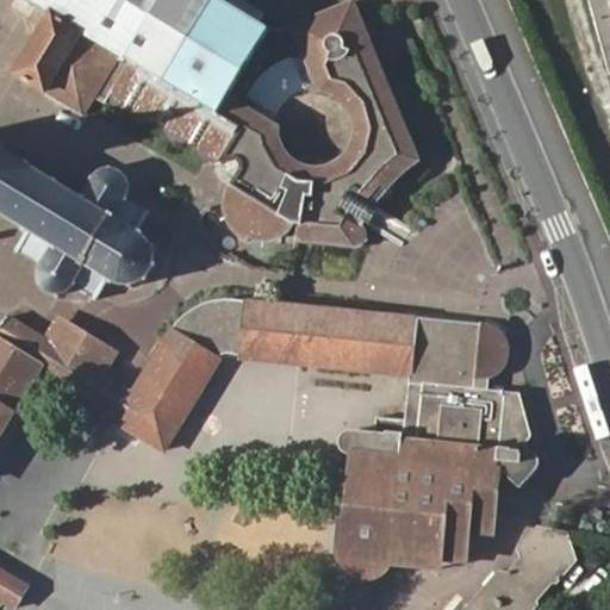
[(199,154),(212,134),(223,138),(242,107),(224,95),(266,29),(256,23),(218,0),(26,0),(50,14),(16,74),(74,110),(92,82),(93,85),(95,89),(100,94),(103,95),(104,95),(107,97),(114,97),(129,105),(131,111),(132,113),(136,114),(141,116),(144,116),(145,116),(160,125),(161,131),(161,132),(163,136),(165,137),(166,137),(167,138),(169,139),(176,139),(178,138),(180,138),(181,137),(194,145),(195,149),(198,154),(199,154)]
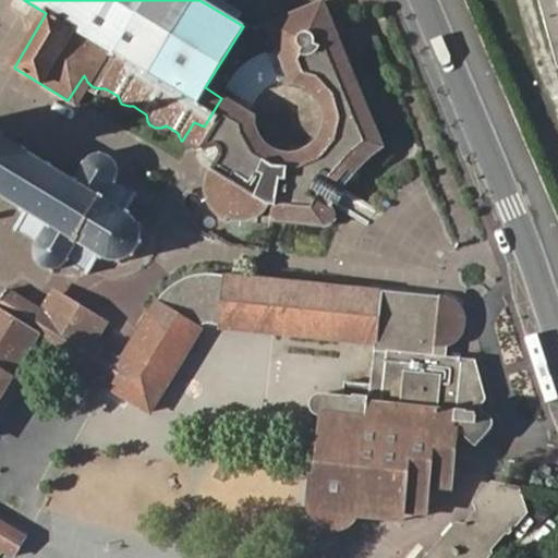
[(219,0),(199,0),(234,21),(239,12),(219,0)]
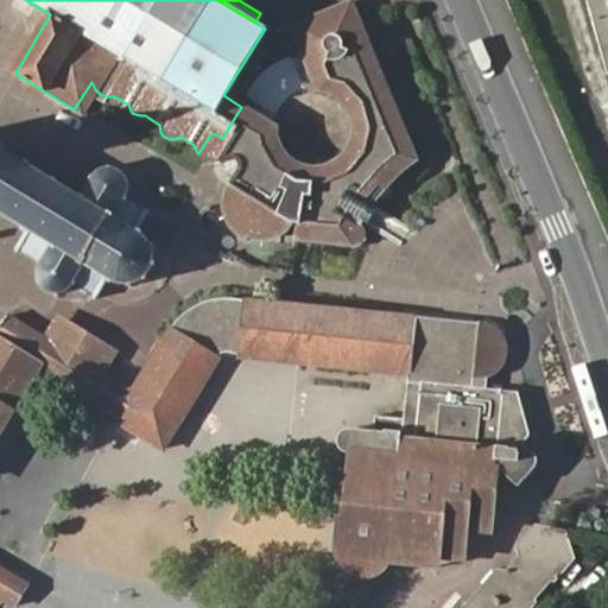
[(607,0),(595,0),(607,44),(607,0)]
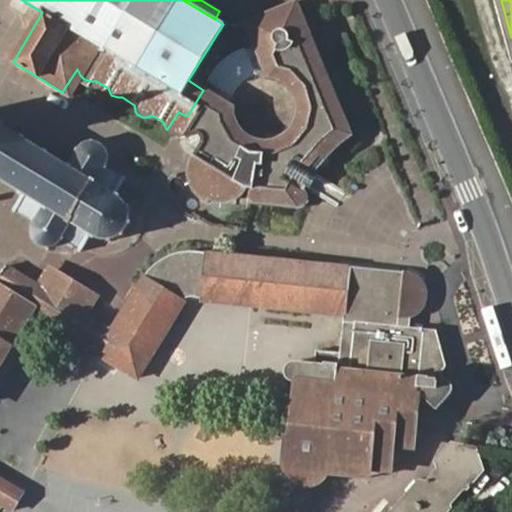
[(305,21),(296,1),(242,24),(241,27),(247,24),(254,42),(305,21)]
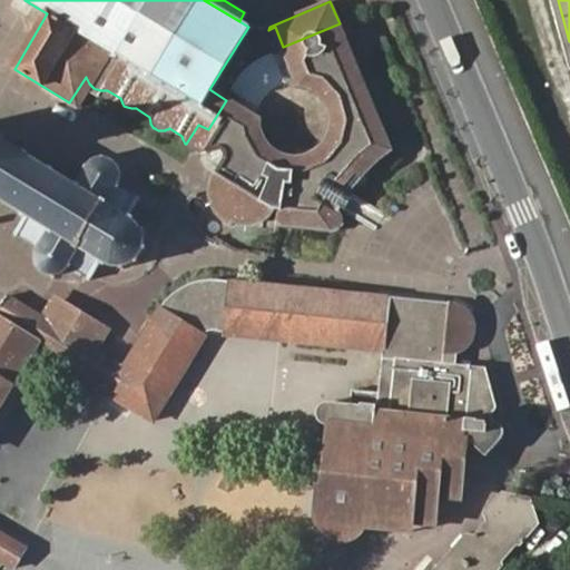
[(208,129),(198,125),(186,144),(186,145),(188,146),(190,146),(190,147),(195,147),(195,146),(197,147),(200,145),(222,159),(214,173),(216,175),(215,177),(213,185),(213,195),(215,203),(218,209),(225,216),(231,219),(237,223),(244,224),(251,223),(256,223),(262,220),(268,215),(272,212),(276,205),(281,207),(279,224),(335,231),(337,231),(337,229),(341,228),(343,225),(343,223),(344,223),(344,217),(341,214),(344,207),(354,190),(367,173),(381,159),(394,149),(340,23),(283,47),(297,82),(301,84),(308,87),(316,92),(322,99),(325,108),(327,116),(326,121),(325,128),(321,138),(317,143),(316,144),(313,147),(306,151),(305,150),(303,151),(302,151),(297,154),(291,154),(286,154),(285,153),(284,154),(275,150),(266,144),(261,138),(257,130),(255,124),(255,118),(226,100),(208,129)]
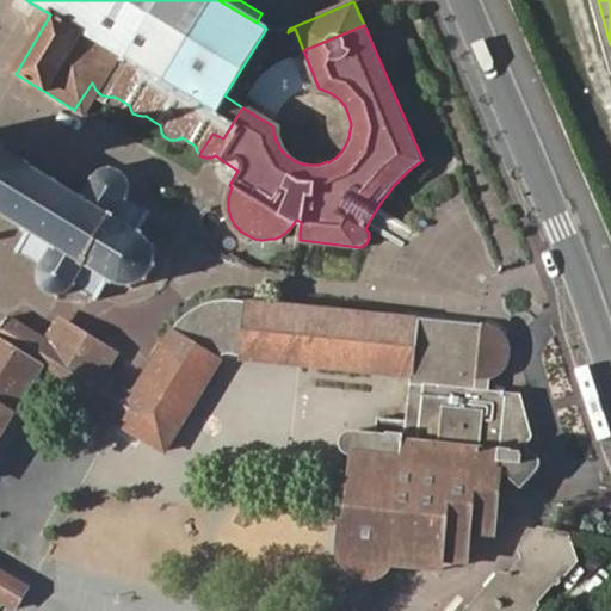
[(0,214),(31,234),(20,253),(39,265),(38,271),(38,275),(39,279),(41,283),(42,284),(44,288),(48,290),(61,295),(65,294),(67,292),(71,291),(73,289),(75,285),(100,301),(111,282),(115,283),(118,285),(124,287),(131,287),(136,287),(141,284),(144,282),(149,279),(153,276),(154,272),(156,267),(158,264),(159,258),(158,252),(156,248),(155,242),(152,239),(148,235),(142,232),(152,214),(127,197),(128,193),(130,190),(130,187),(130,183),(129,181),(129,178),(127,176),(125,173),(123,172),(119,170),(115,168),(111,167),(110,167),(107,167),(105,167),(103,168),(102,170),(100,171),(97,173),(93,177),(81,197),(0,147),(0,214)]
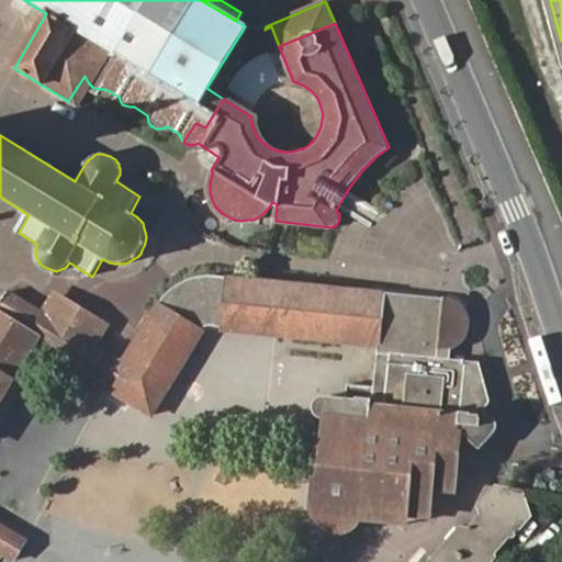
[(223,332),(379,348),(382,293),(316,287),(210,278),(189,282),(173,290),(156,308),(123,362),(110,384),(107,390),(152,417),(204,333),(222,327),(223,327),(223,332)]
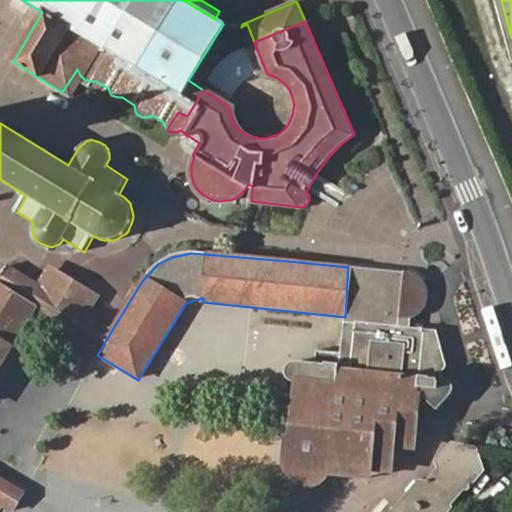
[(8,267),(0,279),(0,289),(34,310),(100,350),(112,330),(74,307),(53,294),(8,267)]
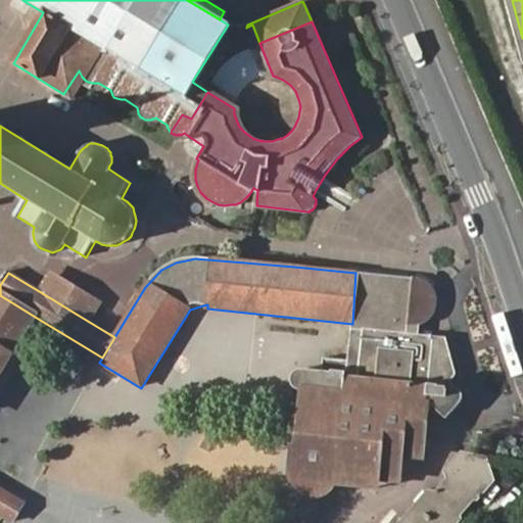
[(424,277),(355,273),(352,324),(348,374),(420,384),(417,395),(425,408),(431,409),(442,421),(448,420),(466,403),(462,393),(452,388),(453,383),(459,374),(445,336),(418,332),(418,326),(428,322),(435,315),(438,301),(434,289),(424,277)]
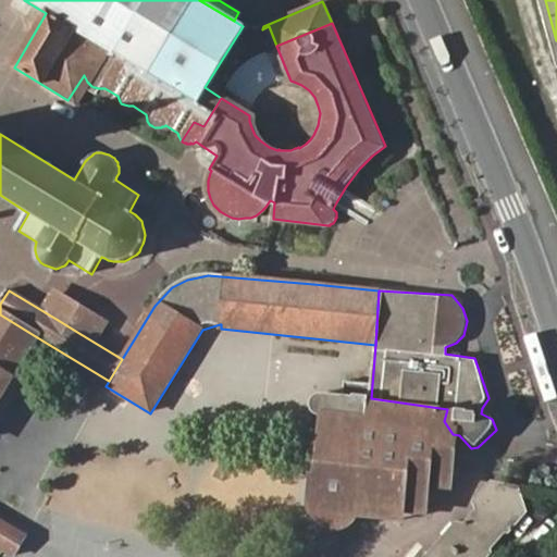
[(66,306),(58,320),(81,334),(89,320),(66,306)]
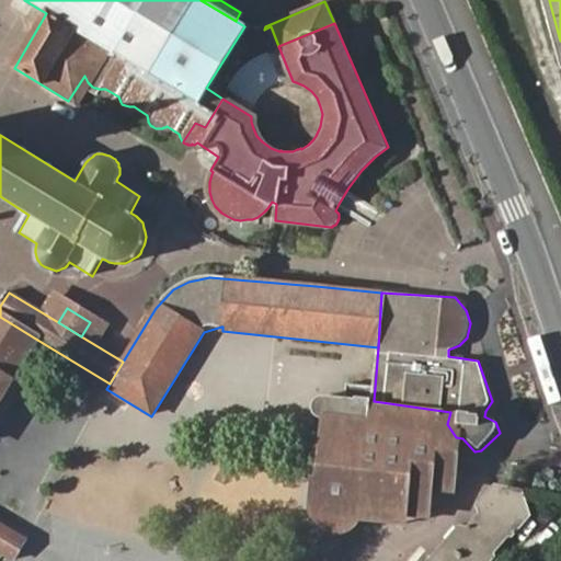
[(0,401),(37,340),(0,317),(0,401)]
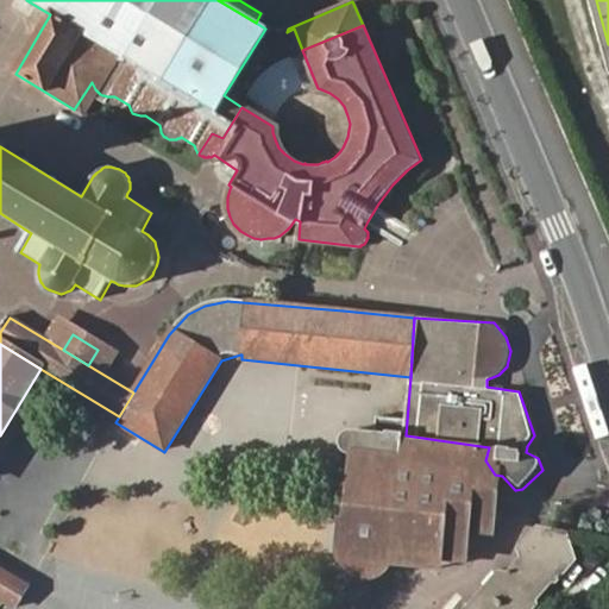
[(489,447),(406,435),(355,432),(352,453),(345,518),(340,518),(338,559),(339,564),(344,571),(352,578),(358,582),(362,582),(370,582),(378,579),(384,576),(389,571),(391,567),(394,562),(394,557),(441,562),(441,559),(446,558),(452,556),(456,553),(462,546),(465,534),(464,531),(494,534),(495,475),(485,460),(489,447)]
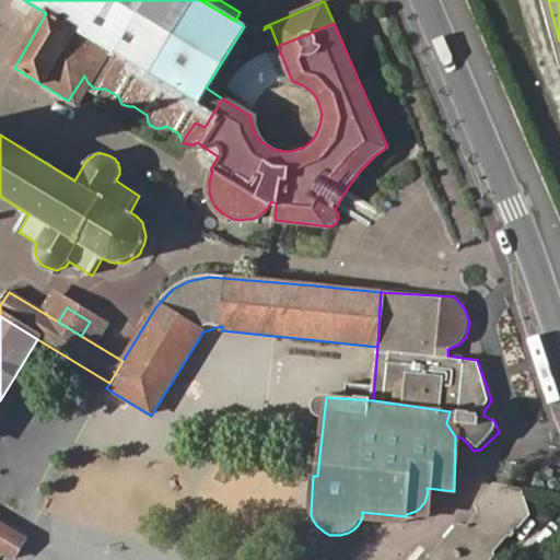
[(324,417),(326,397),(323,397),(318,398),(315,403),(315,408),(318,413),(324,417)]
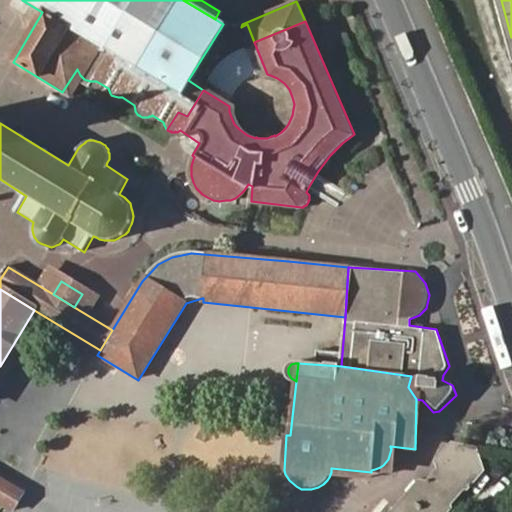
[(446,511),(451,507),(448,505),(463,488),(465,490),(483,469),(477,448),(449,443),(432,462),(436,468),(422,483),(416,481),(387,511),(446,511)]
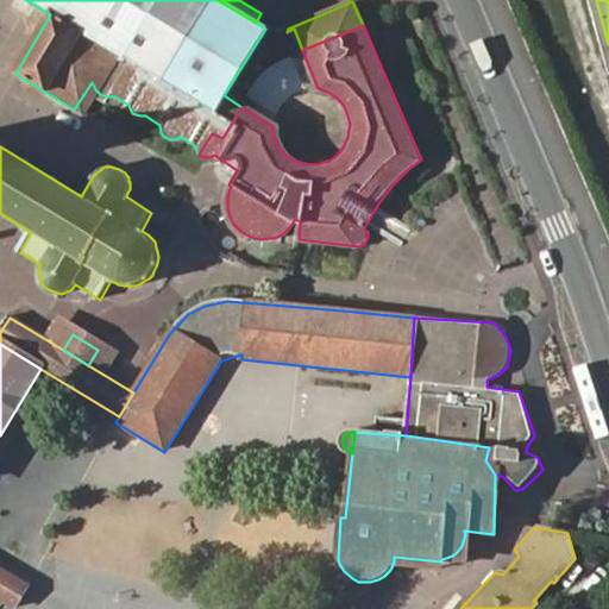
[(29,588),(31,584),(0,566),(0,596),(18,607),(29,588)]
